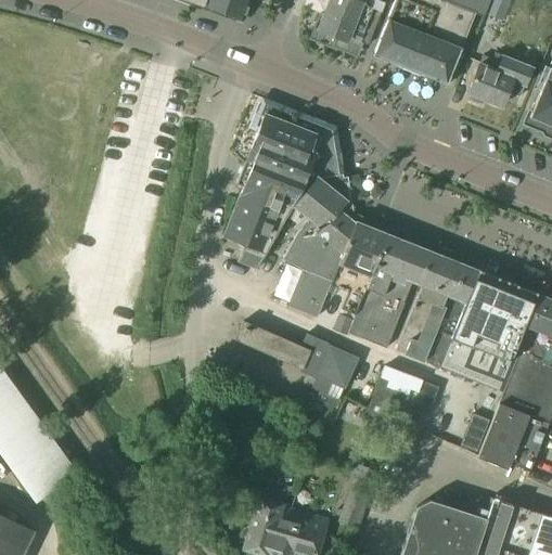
[(206,0),(204,5),(243,21),(251,0),(206,0)]
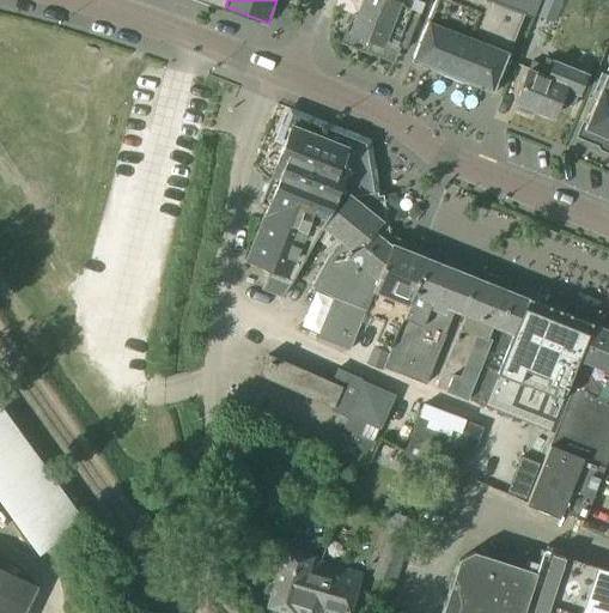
[(413,7),(393,0),(365,0),(352,35),(395,50),(402,32),(413,7)]
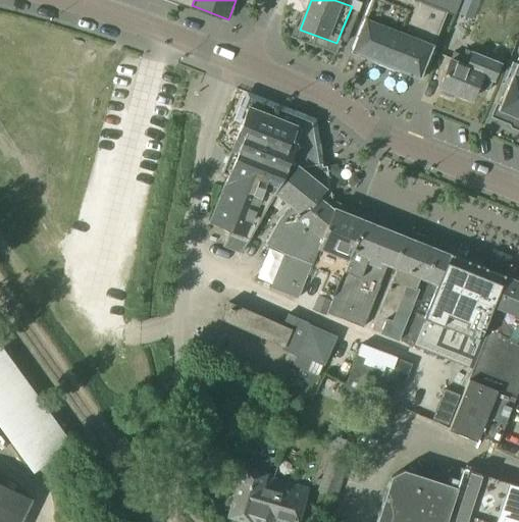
[(362,0),(334,0),(352,6),(359,9),(362,0)]
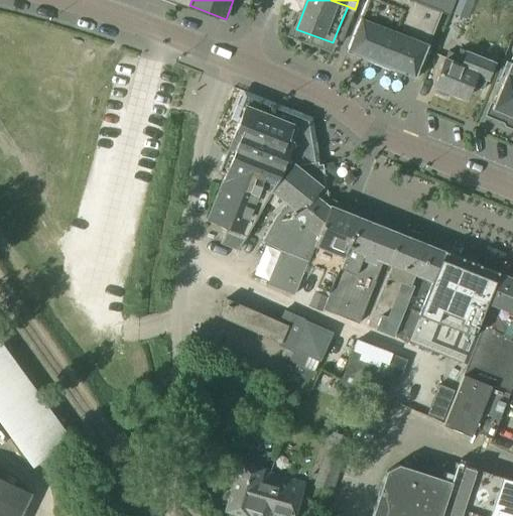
[(368,0),(348,51),(410,77),(416,79),(443,11),(451,14),(457,0),(368,0)]
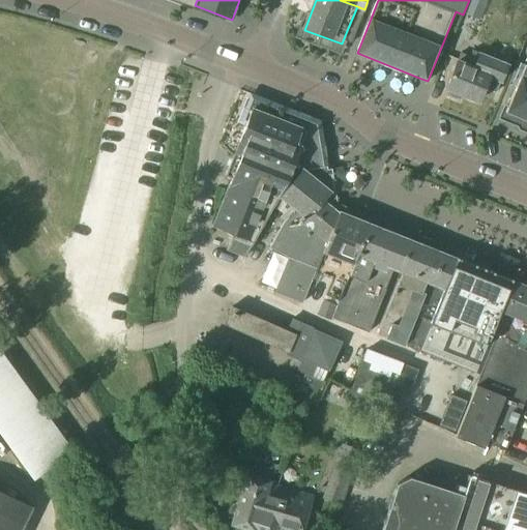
[(470,0),(465,13),(481,21),(489,0),(470,0)]
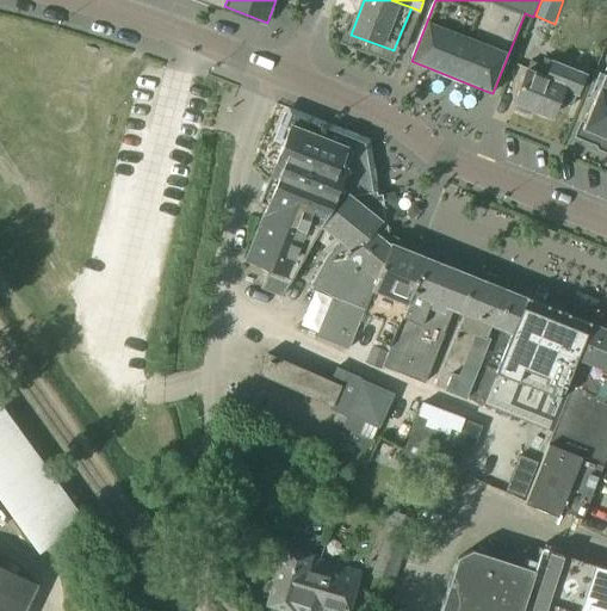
[(606,0),(580,0),(606,11),(606,0)]
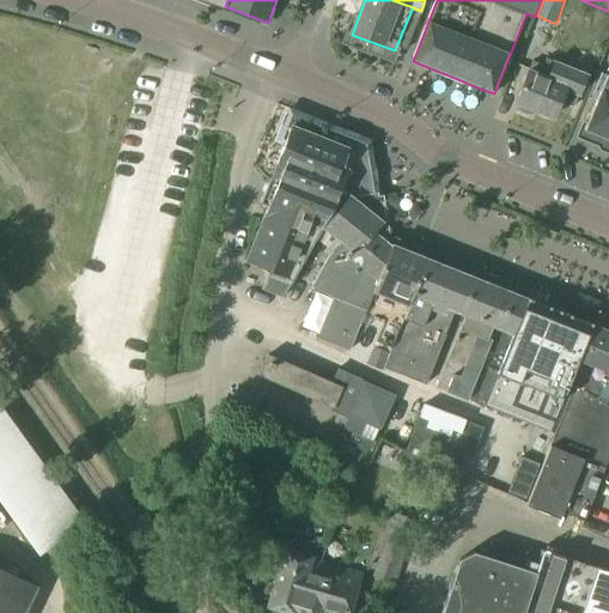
[(517,103),(555,119),(561,102),(574,108),(589,74),(548,59),(544,67),(533,62),(517,103)]
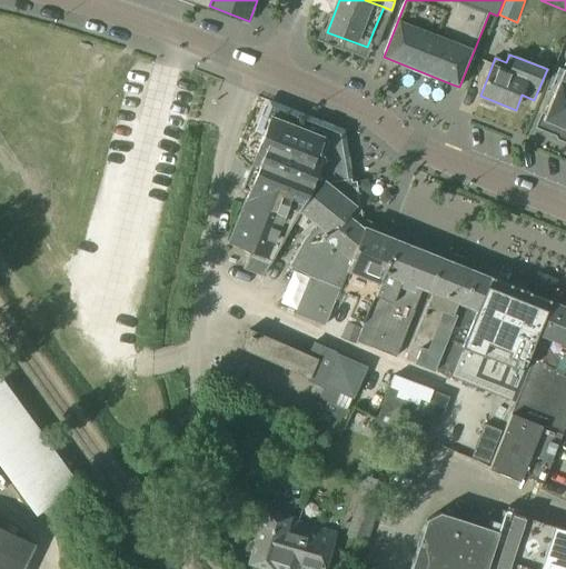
[(546,121),(565,129),(565,72),(564,76),(558,73),(550,92),(556,95),(546,121)]
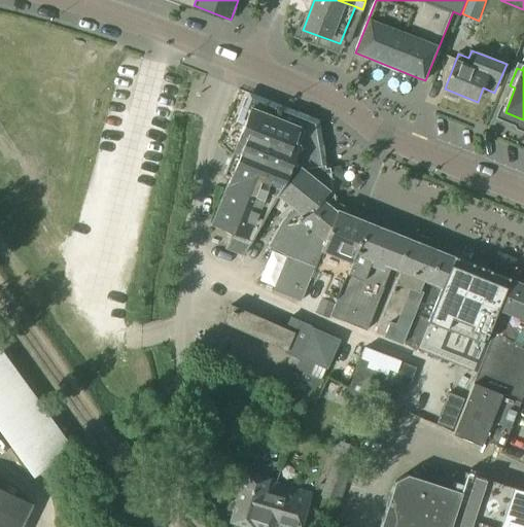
[(303,170),(326,166),(327,166),(320,121),(257,97),(226,175),(234,178),(215,226),(236,235),(230,250),(244,256),(280,194),(291,173),(303,170)]
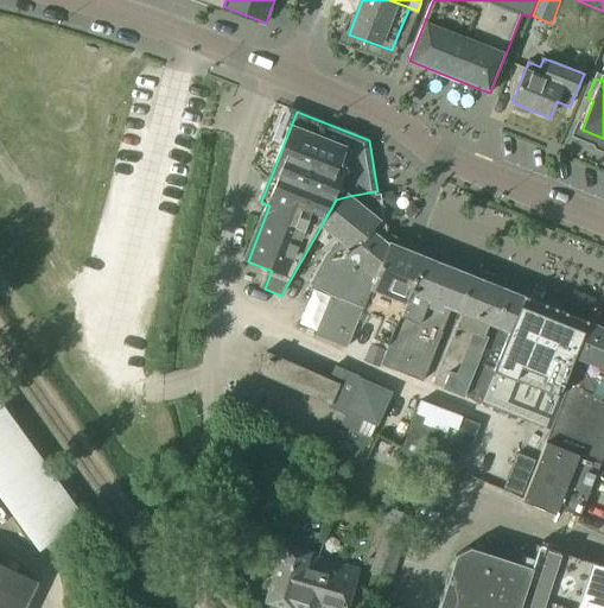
[(603,168),(593,164),(587,183),(603,188),(603,168)]
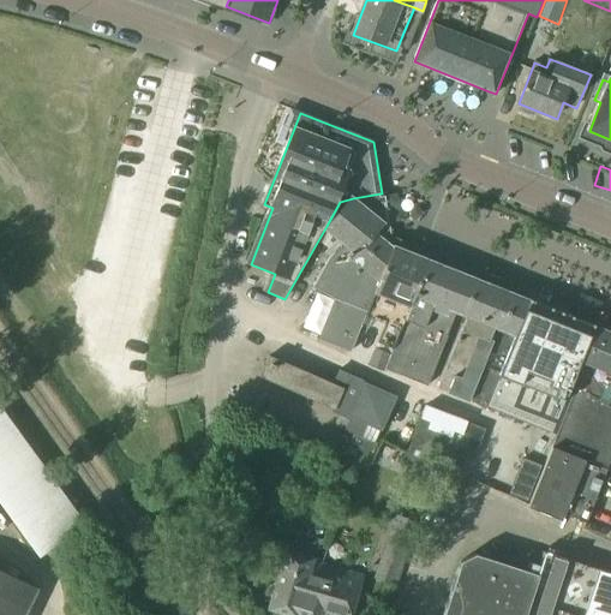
[(385,221),(381,193),(353,198),(340,202),(327,226),(345,242),(331,258),(315,287),(337,299),(370,312),(377,294),(395,249),(376,233),(384,224),(385,221)]
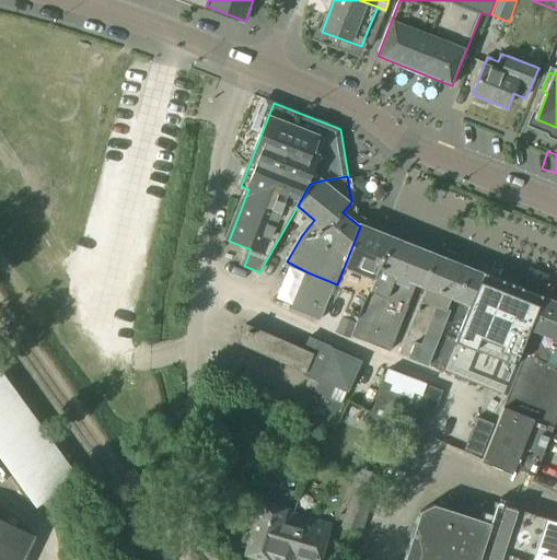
[(346,312),(360,318),(393,237),(361,224),(360,226),(344,268),(337,284),(335,288),(352,295),(346,312)]
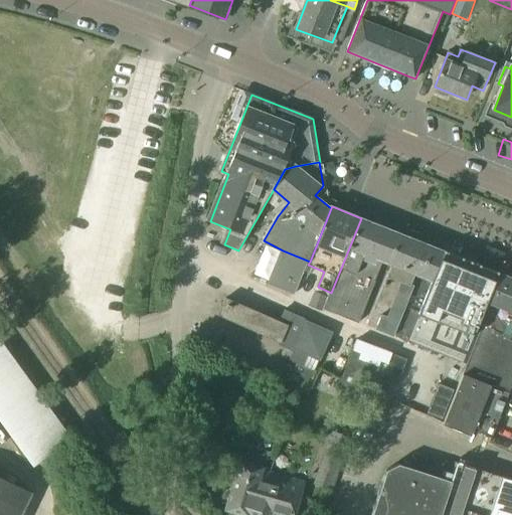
[(361,218),(331,293),(325,308),(360,323),(377,281),(376,280),(382,264),(384,260),(385,260),(396,232),(361,218)]
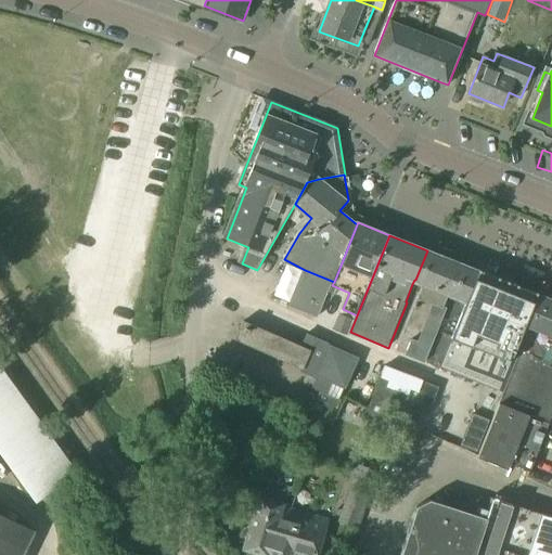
[(414,280),(412,284),(424,289),(425,285),(424,284),(436,254),(427,250),(415,280),(414,280)]
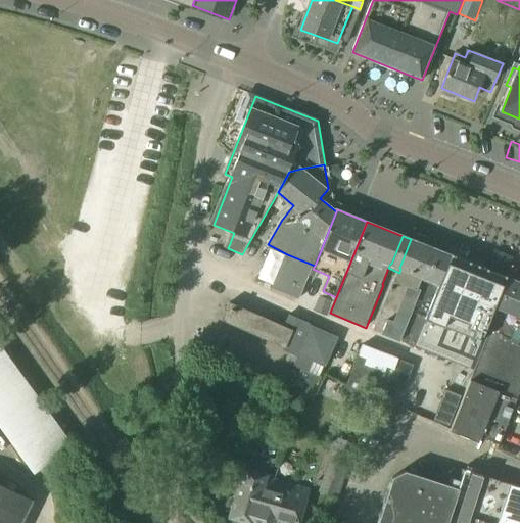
[(376,331),(415,346),(423,328),(453,256),(411,239),(399,268),(400,269),(399,273),(376,331)]
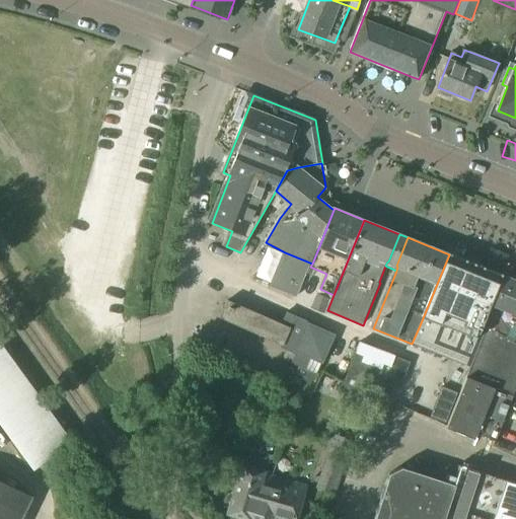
[(310,267),(312,264),(285,252),(271,286),(297,297),(310,267)]
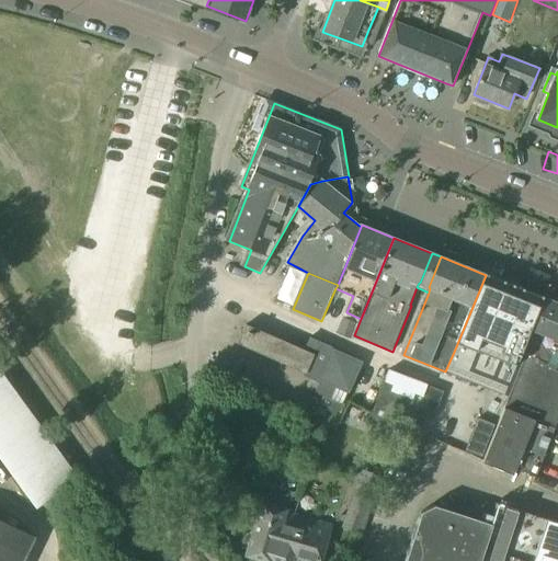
[(454,352),(445,371),(504,396),(516,365),(509,362),(519,338),(527,341),(545,298),(486,275),(454,352)]
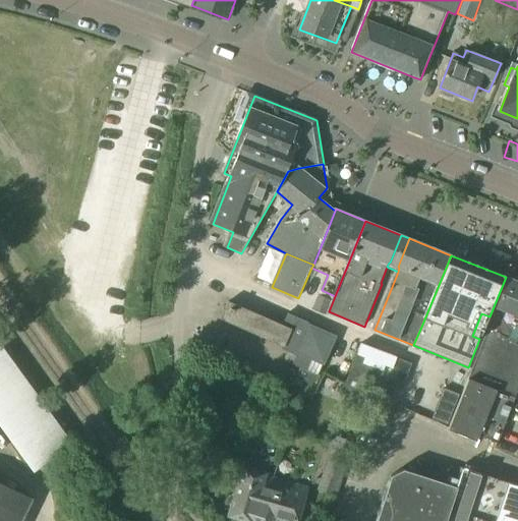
[(517,282),(510,279),(499,307),(490,329),(474,369),(449,429),(477,441),(479,437),(496,443),(514,397),(516,398),(517,395),(517,282)]
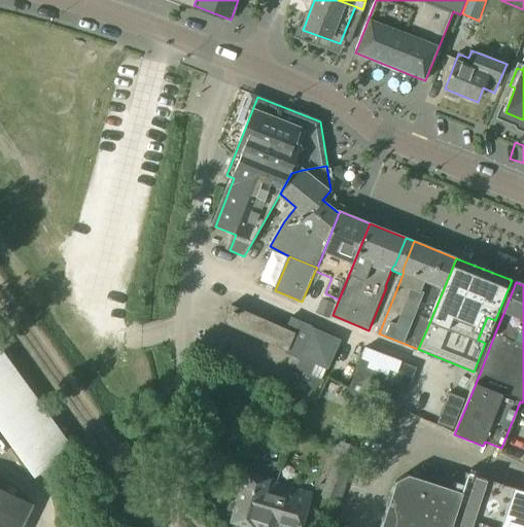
[(317,313),(329,318),(336,304),(323,299),(317,313)]
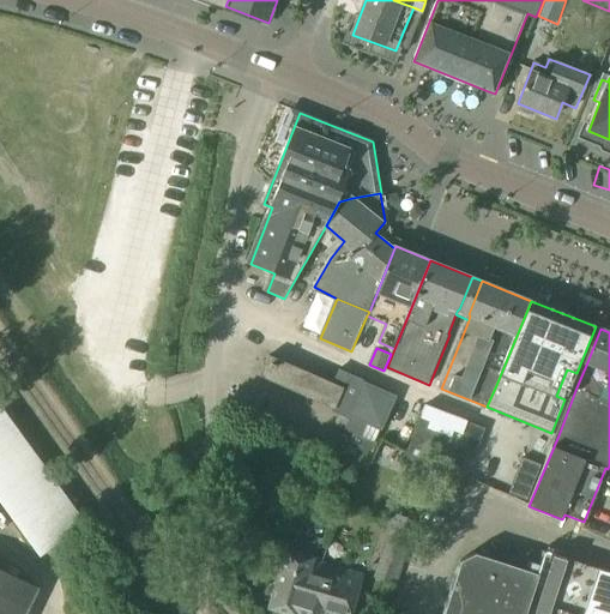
[(271,355),(261,375),(261,377),(272,380),(282,360),(271,355)]
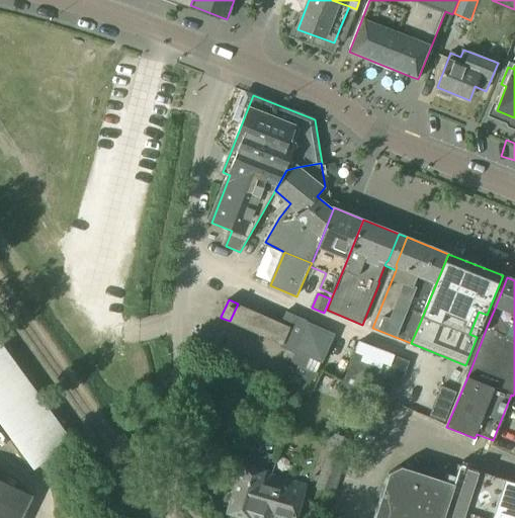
[(238,304),(230,321),(282,345),(282,347),(296,353),(292,362),(299,364),(294,375),(295,375),(316,384),(320,373),(318,372),(334,335),(309,324),(310,322),(286,313),(281,323),(238,304)]
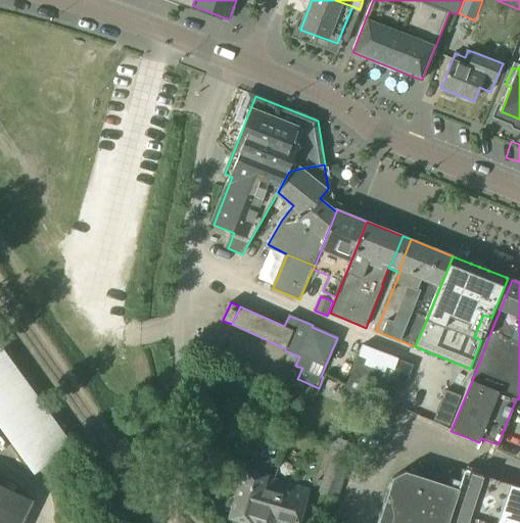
[(204,332),(197,350),(219,360),(226,341),(204,332)]
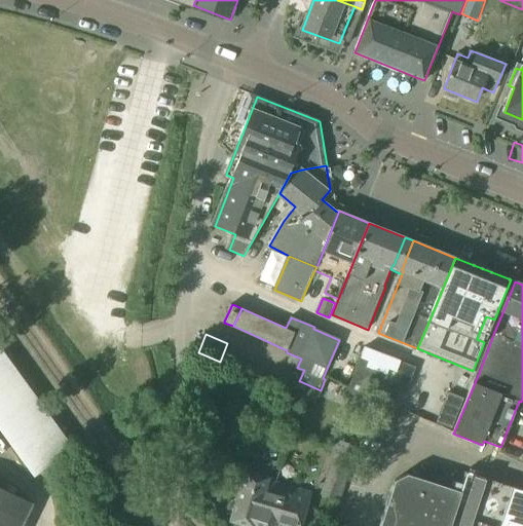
[(0,344),(0,429),(34,478),(75,449),(0,344)]
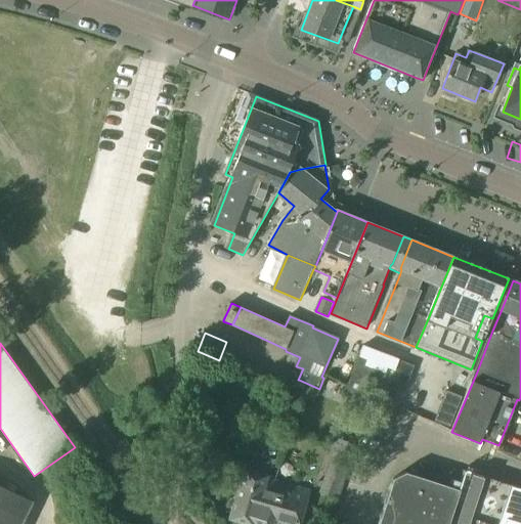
[(377,404),(379,399),(391,368),(374,361),(360,356),(346,391),(377,404)]
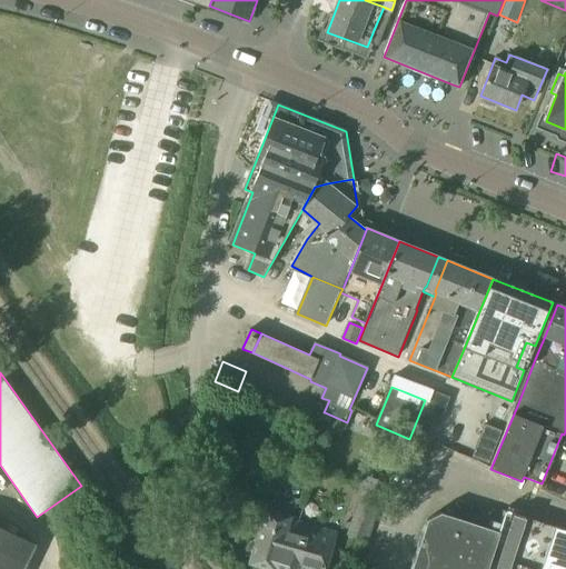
[(452,397),(435,391),(418,436),(427,439),(435,418),(442,421),(452,397)]
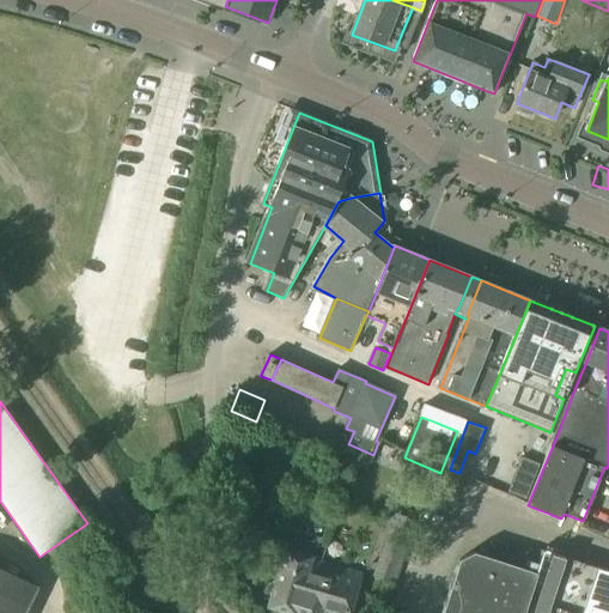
[(346,469),(320,457),(312,472),(340,484),(346,469)]
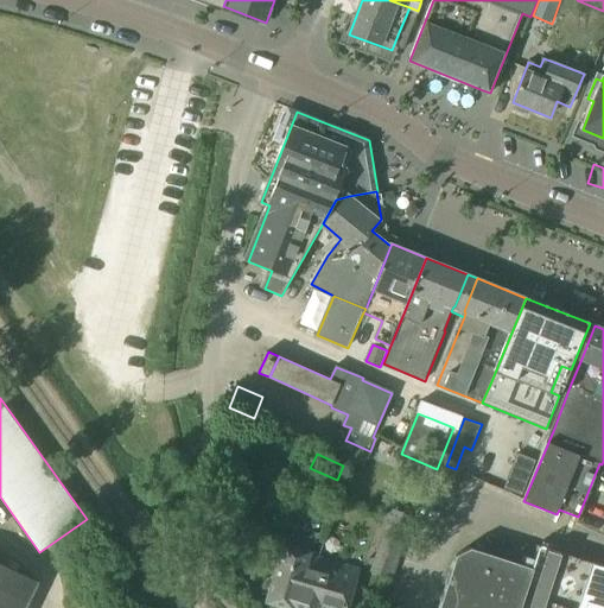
[(523,496),(538,461),(520,454),(506,489),(523,496)]
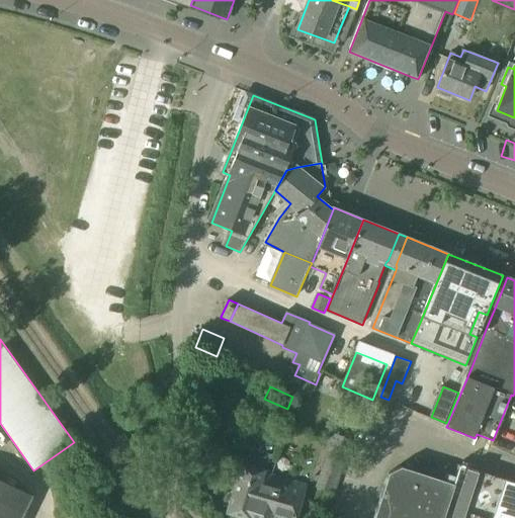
[(317,488),(335,494),(353,442),(336,436),(317,488)]
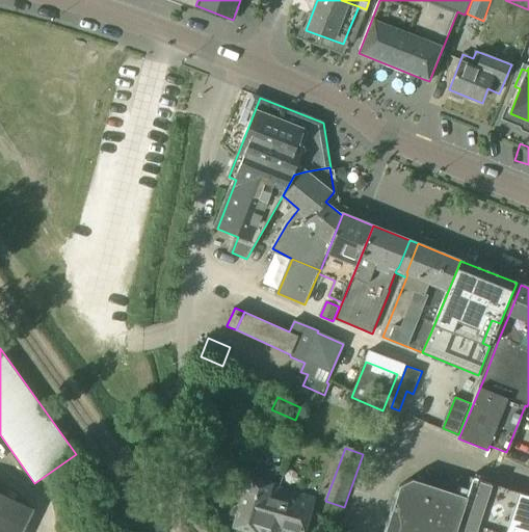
[(245,531),(258,531),(272,487),(273,483),(248,476),(233,528),(245,531)]
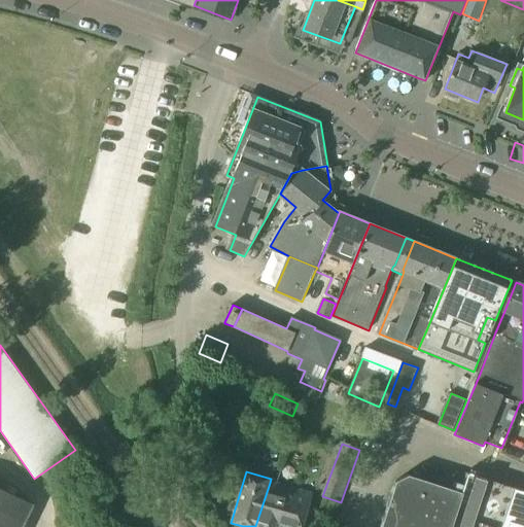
[(523,490),(467,471),(460,492),(409,475),(396,481),(381,526),(523,526),(523,490)]
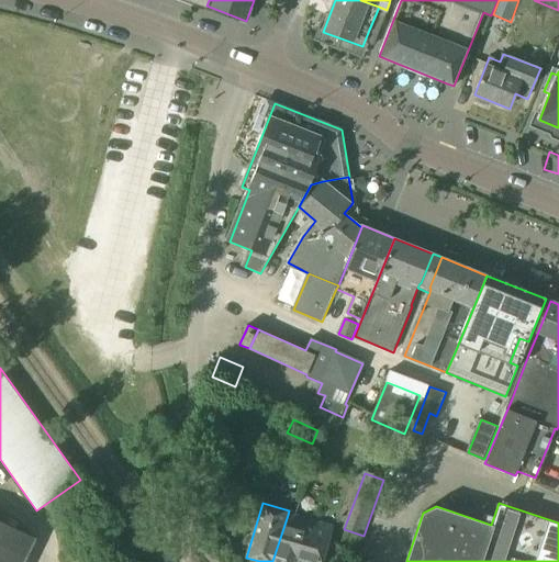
[(288,515),(272,561),(323,561),(334,529),(288,515)]
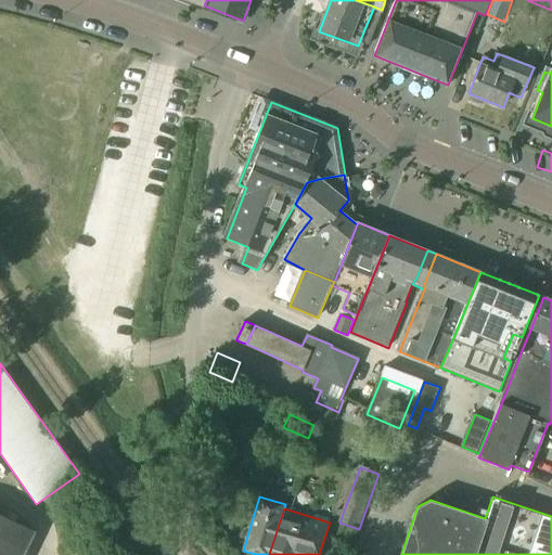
[(0,554),(24,554),(37,531),(0,513),(0,554)]
